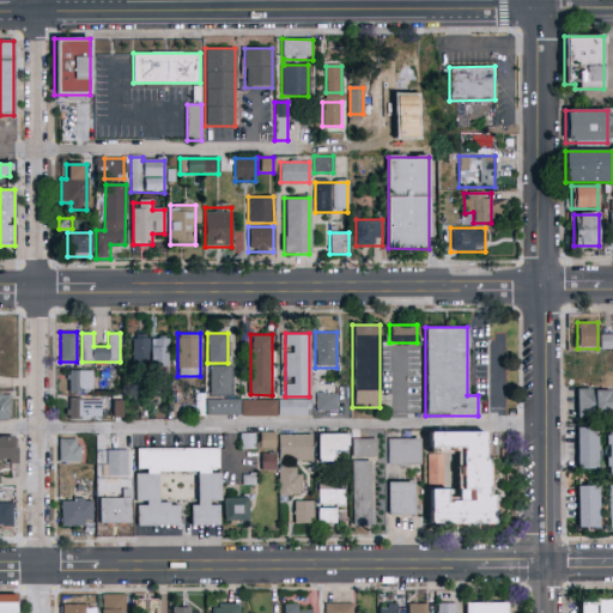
[(612,349),(600,349),(600,335),(612,337),(612,349)]
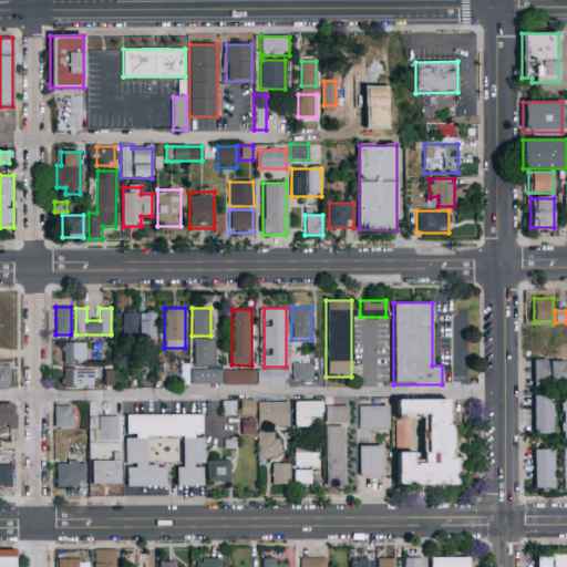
[(155,344),(138,344),(138,331),(123,331),(123,313),(155,313),(155,344)]
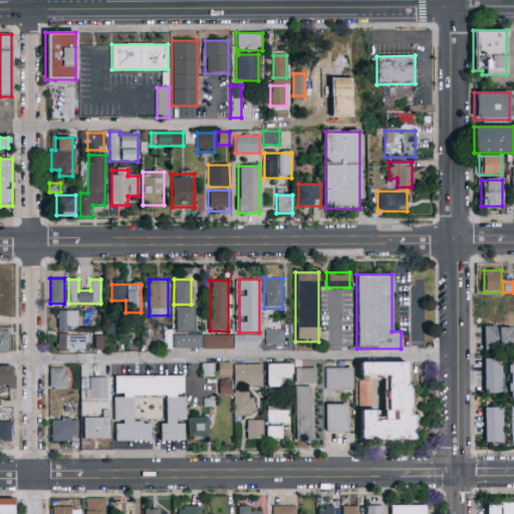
[(176,331),(176,307),(194,307),(194,331),(176,331)]
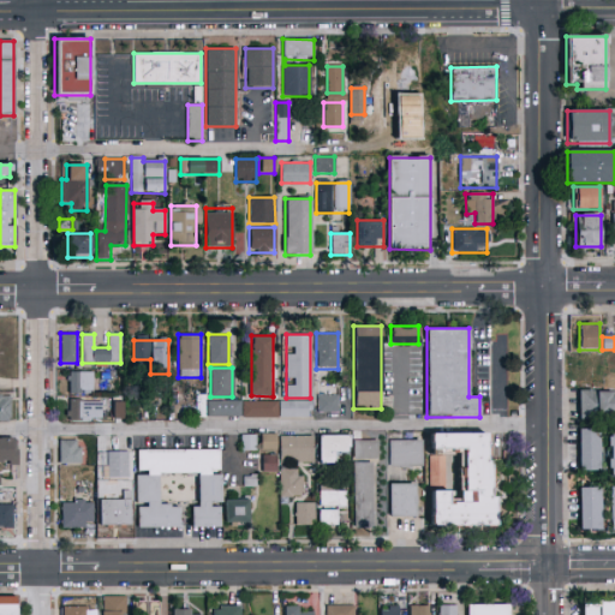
[(91,394),(69,394),(69,372),(91,372),(91,394)]
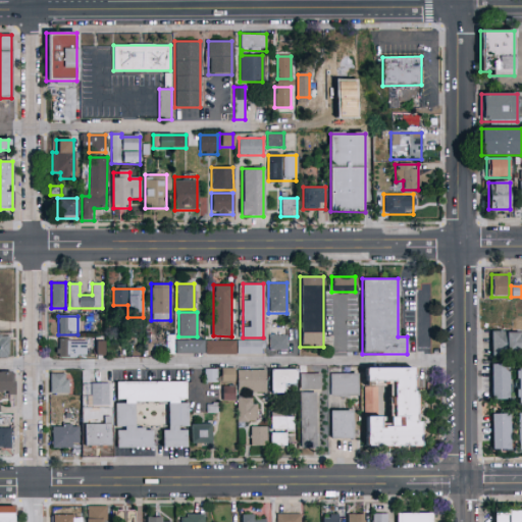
[(521,356),(491,356),(491,332),(521,332),(521,356)]
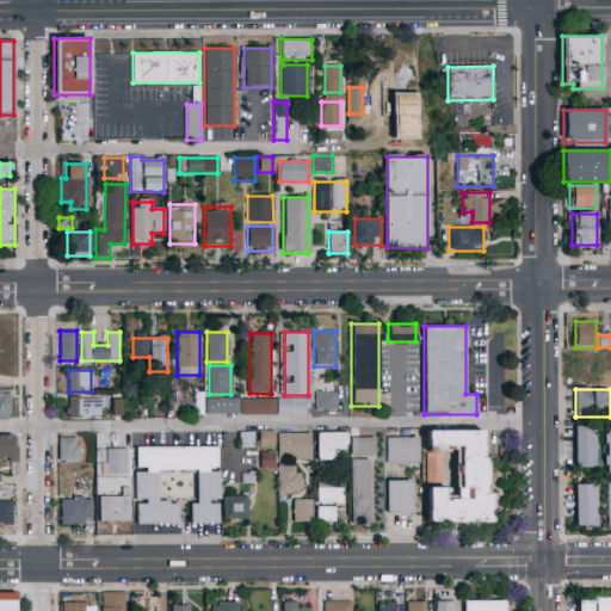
[(0,393),(10,393),(10,419),(0,419),(0,393)]
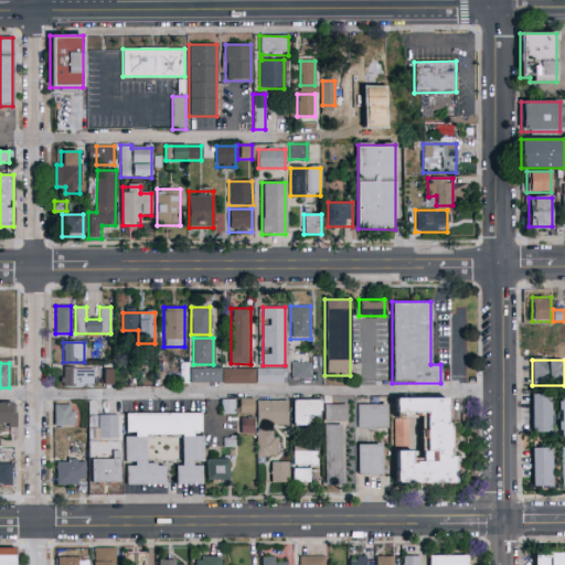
[(291,380),(291,363),(310,363),(310,380),(291,380)]
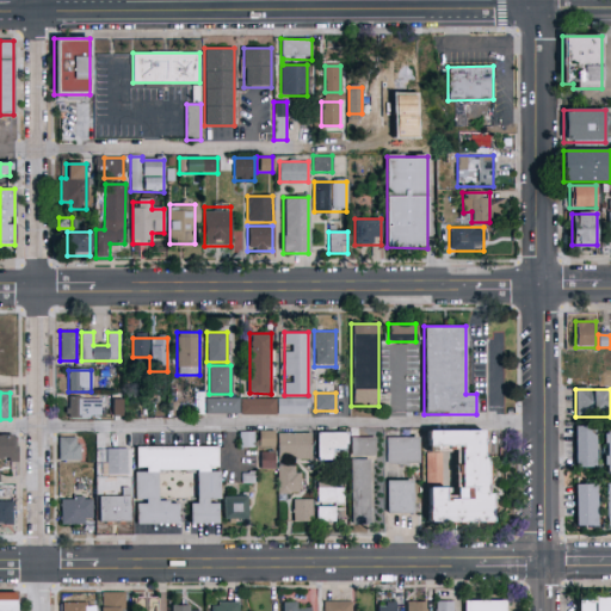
[(202,411),(236,412),(238,396),(203,395),(202,411)]
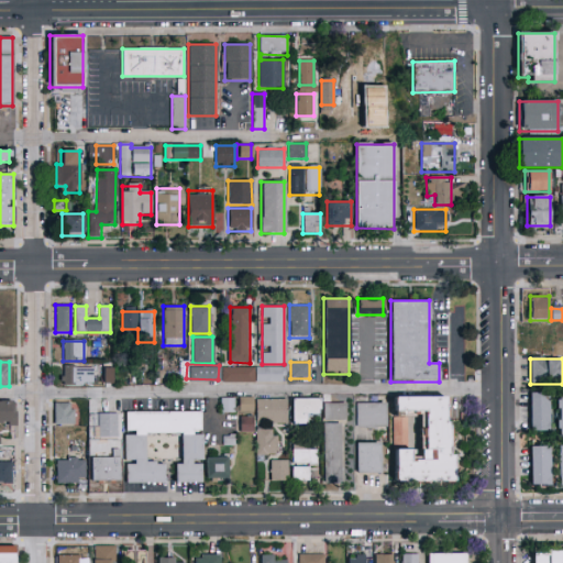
[(109,366),(99,365),(99,381),(108,381),(109,366)]
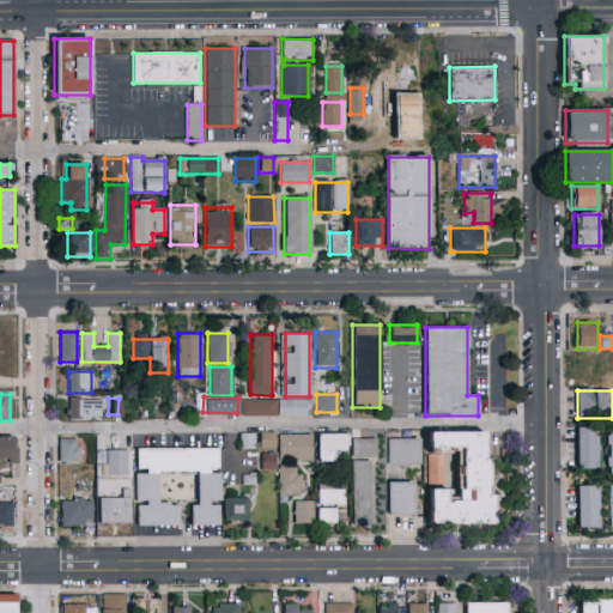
[(240,414),(274,413),(273,398),(240,398),(240,414)]
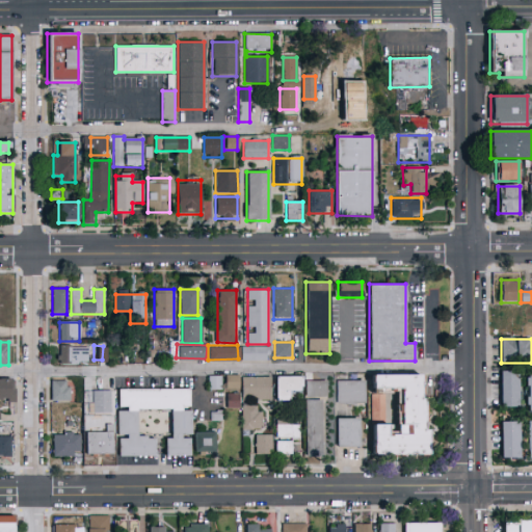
[(58,365),(58,346),(87,346),(87,365),(58,365)]
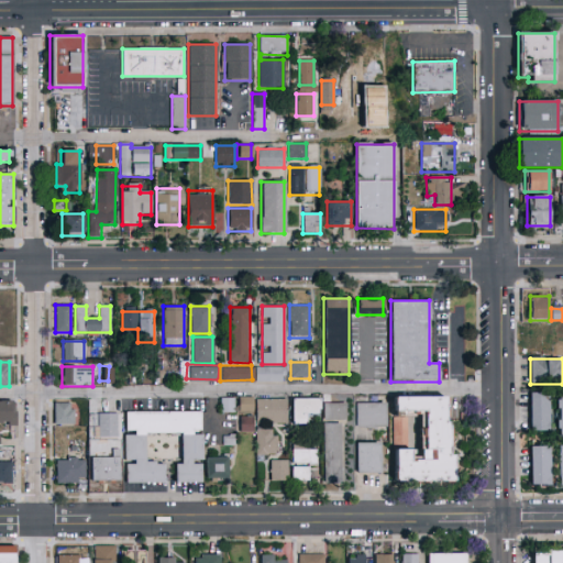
[(256,381),(256,368),(283,368),(283,381),(256,381)]
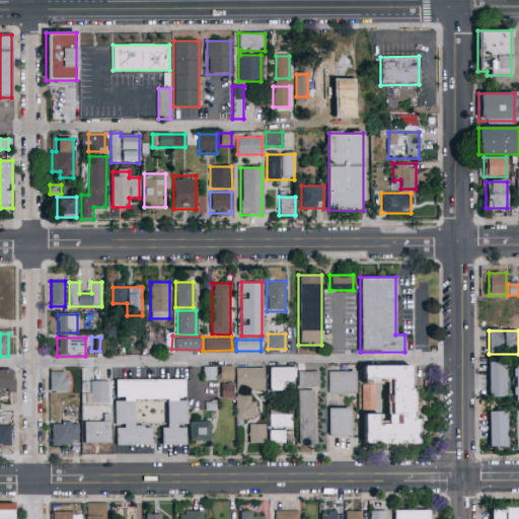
[(507,363),(507,397),(490,397),(490,363),(507,363)]
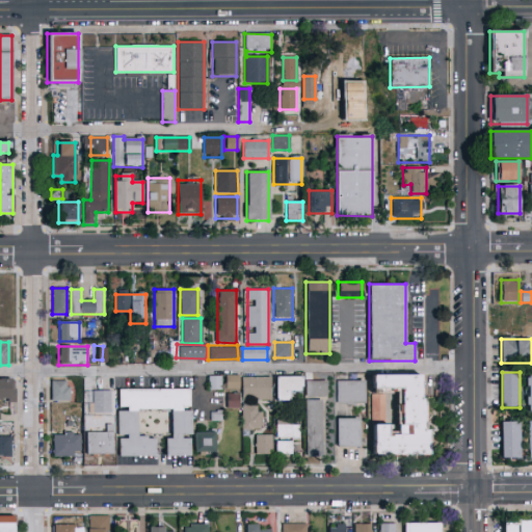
[(236,373),(222,373),(222,387),(236,387),(236,373)]
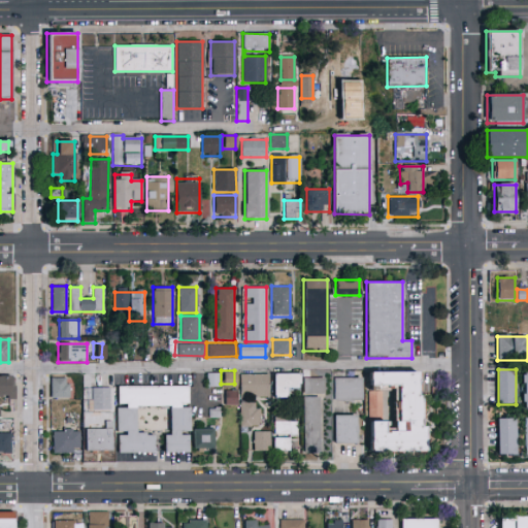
[(422,452),(369,453),(368,372),(421,371),(422,452)]
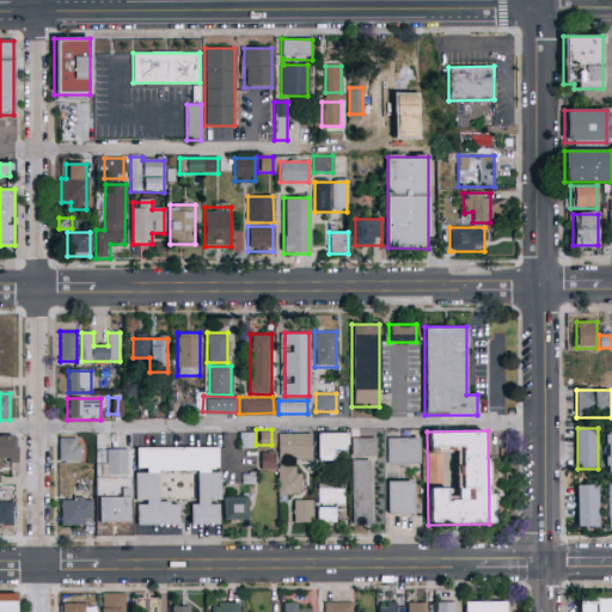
[(318,461),(318,433),(346,433),(346,450),(334,450),(334,461),(318,461)]
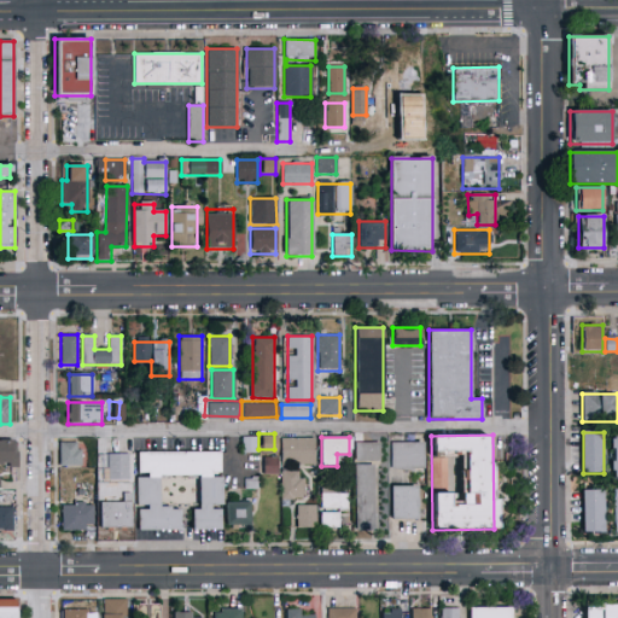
[(17,467),(0,467),(0,439),(17,439),(17,467)]
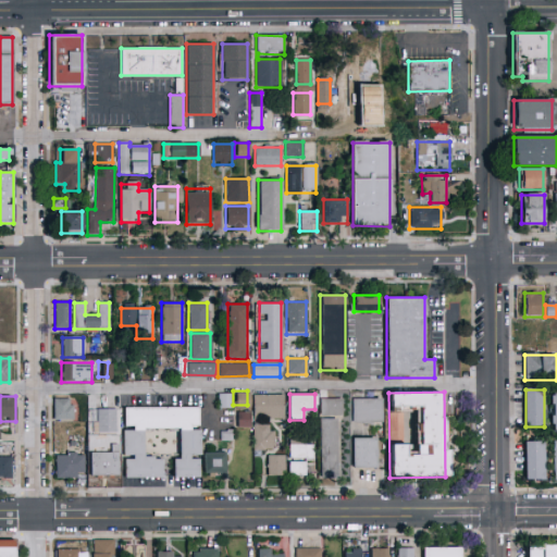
[(283,396),(283,419),(254,419),(254,396),(283,396)]
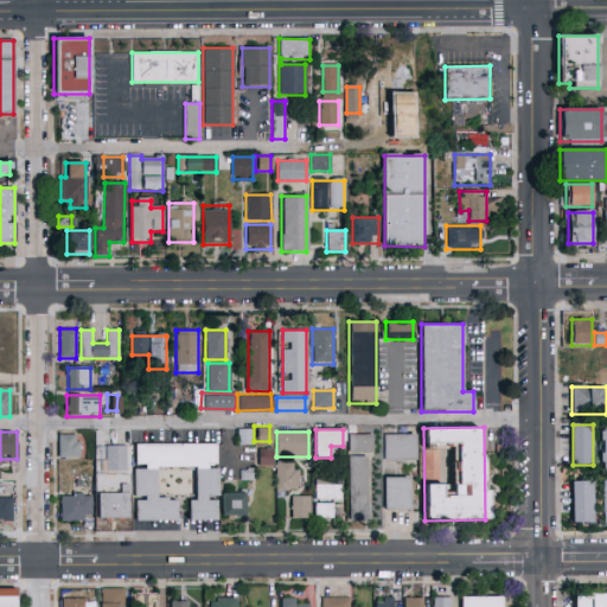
[(416,434),(416,461),(384,461),(384,434),(416,434)]
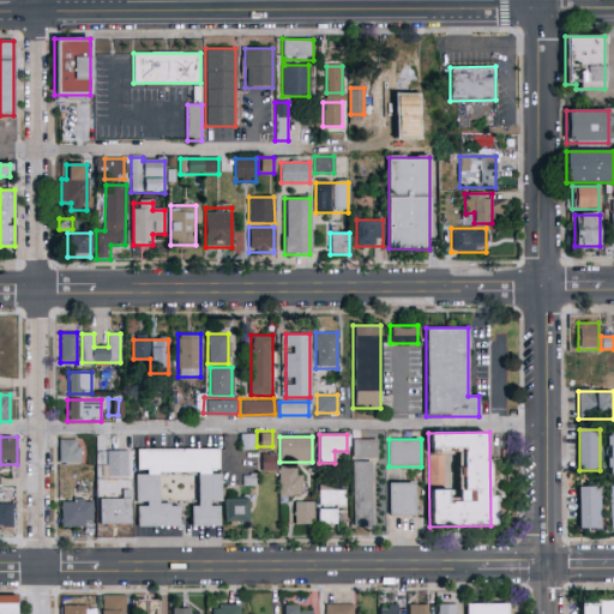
[(80,440),(80,463),(59,463),(59,440),(80,440)]
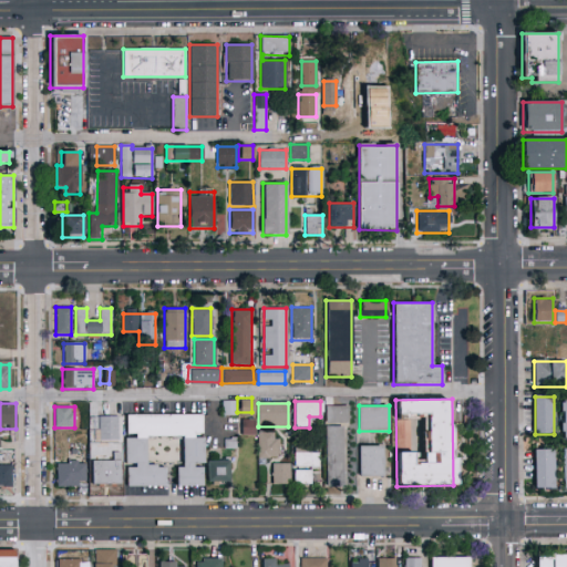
[(326,486),(326,406),(344,406),(344,486),(326,486)]
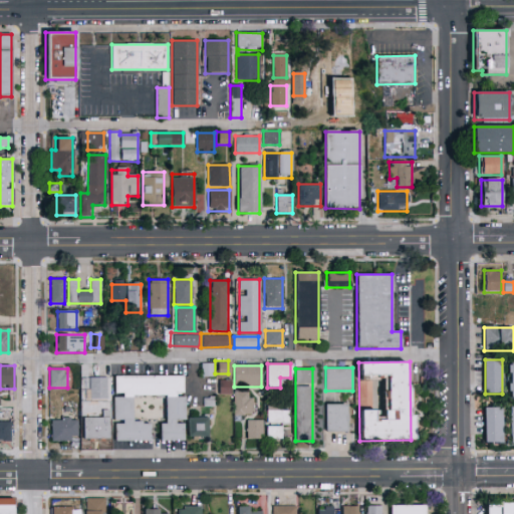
[(113,441),(113,376),(184,376),(184,395),(185,395),(184,441),(160,441),(160,424),(166,424),(166,396),(133,396),(133,422),(149,422),(149,441),(113,441)]
